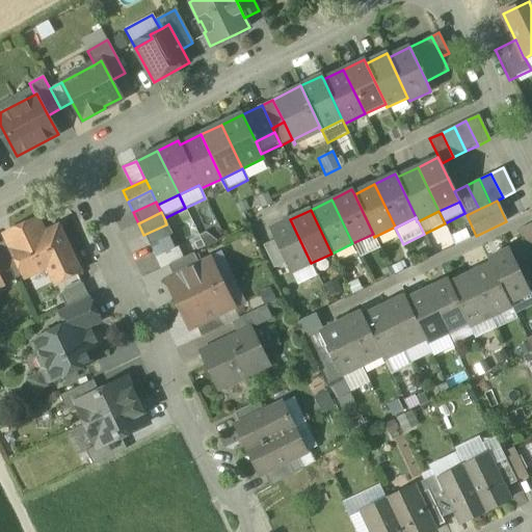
[(290,273),(311,263),(290,219),(269,230),(274,241),(286,264),(290,273)]
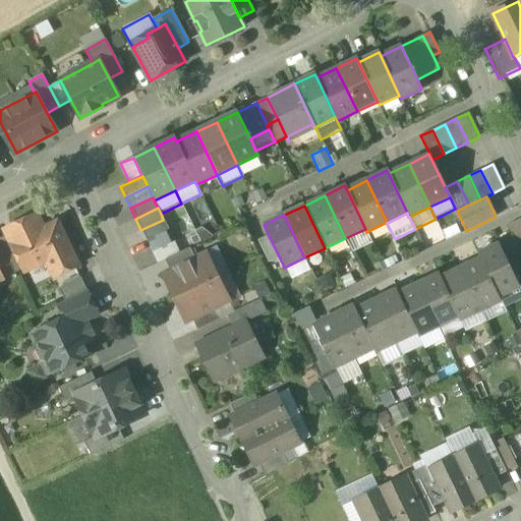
[(47,259),(54,276),(75,266),(56,224),(42,231),(35,217),(6,230),(8,234),(24,269),(25,270),(47,259)]
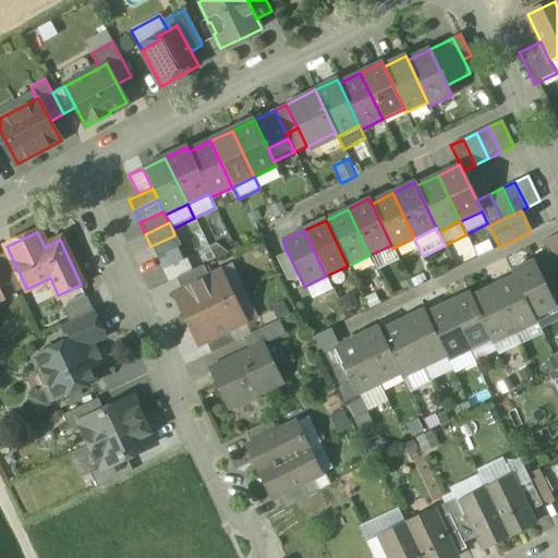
[(557,238),(556,234),(543,241),(547,251),(557,274),(557,238)]
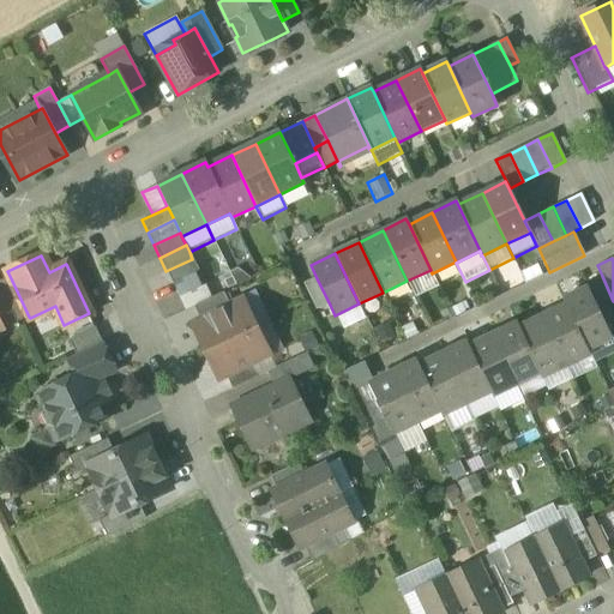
[(173,284),(198,271),(192,259),(166,271),(173,284)]
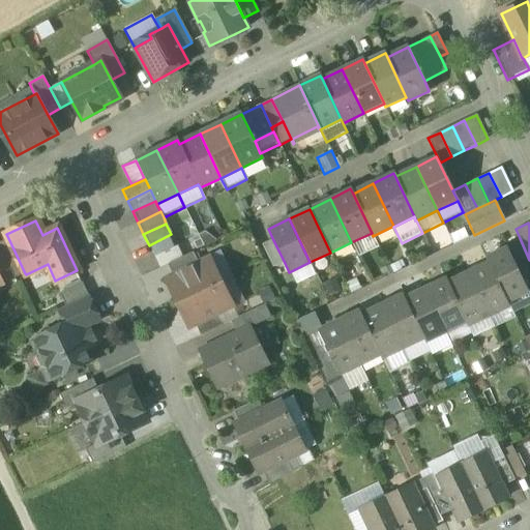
[(372,233),(351,242),(358,258),(379,247),(373,236),(372,233)]
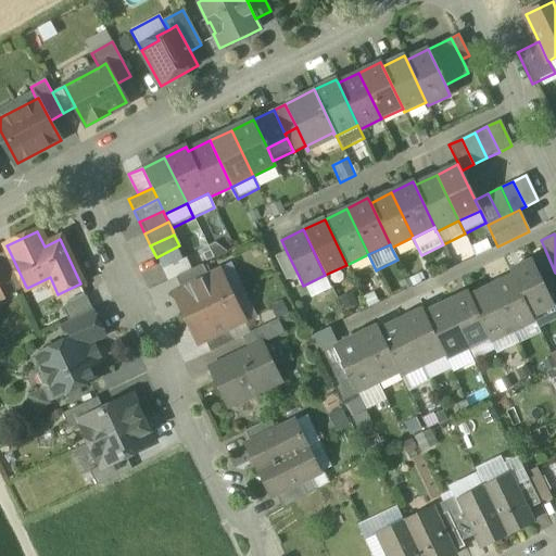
[(179,245),(156,257),(162,268),(185,257),(179,245)]
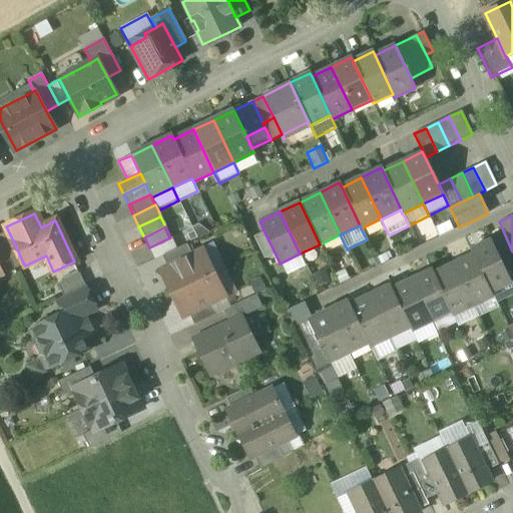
[(8,230),(0,234),(0,240),(10,262),(13,270),(24,265),(8,230)]
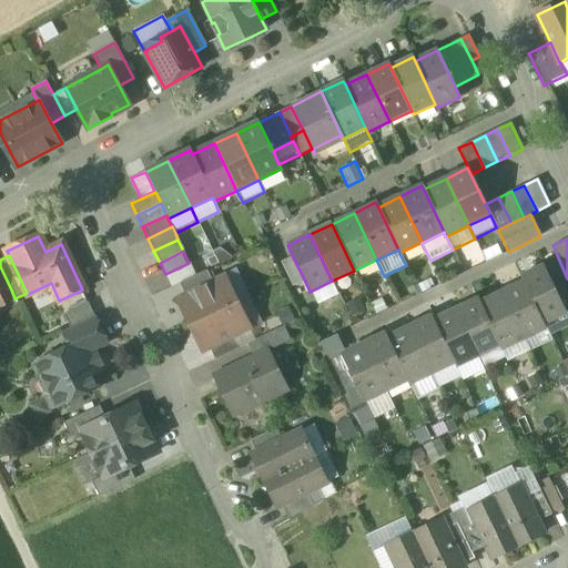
[(543,262),(555,286),(567,280),(567,279),(557,255),(543,262)]
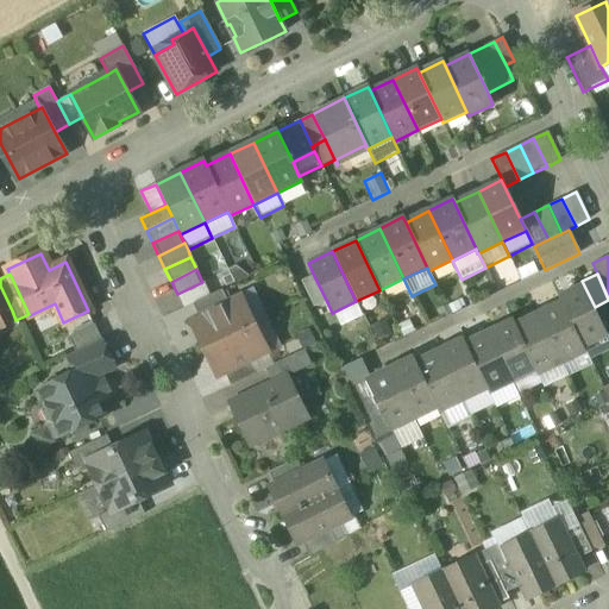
[(314,309),(327,302),(314,276),(301,282),(314,309)]
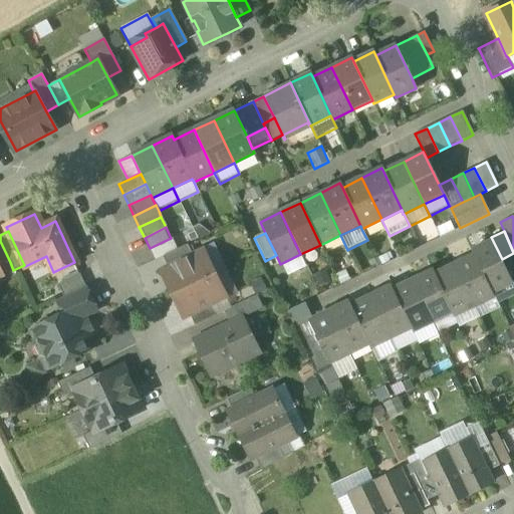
[(150,250),(155,260),(163,257),(177,250),(172,240),(150,250)]
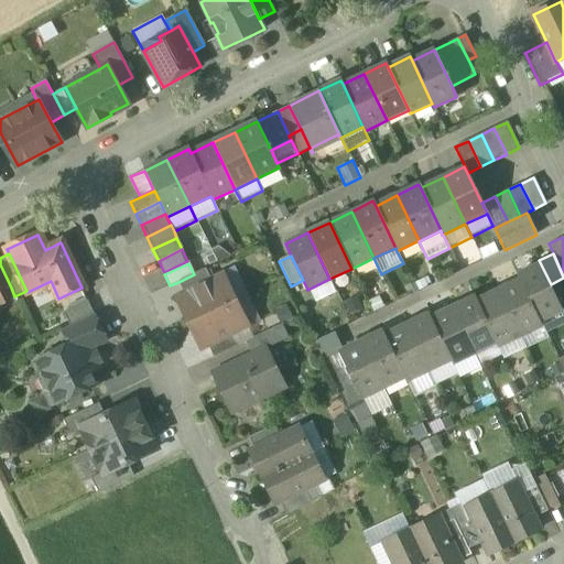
[(517,274),(519,280),(540,322),(562,311),(540,263),(517,274)]
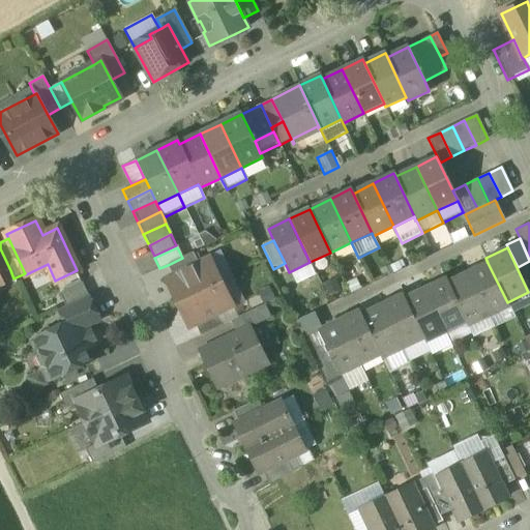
[(0,274),(10,270),(0,248),(0,274)]
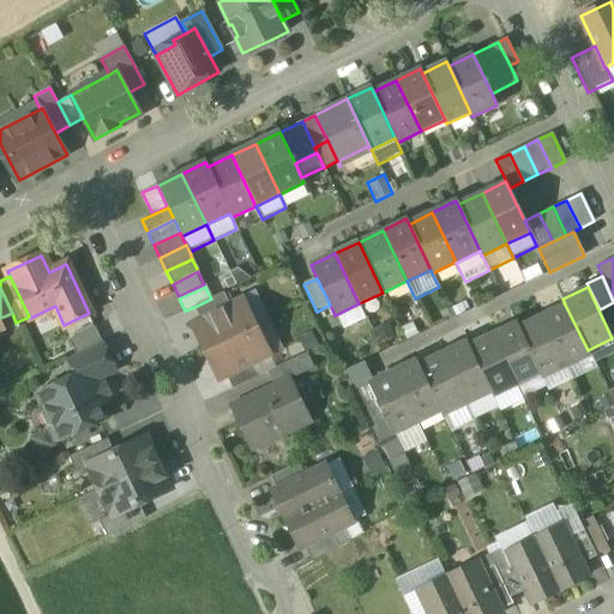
[(242,300),(256,327),(270,321),(256,290),(241,298),(242,300)]
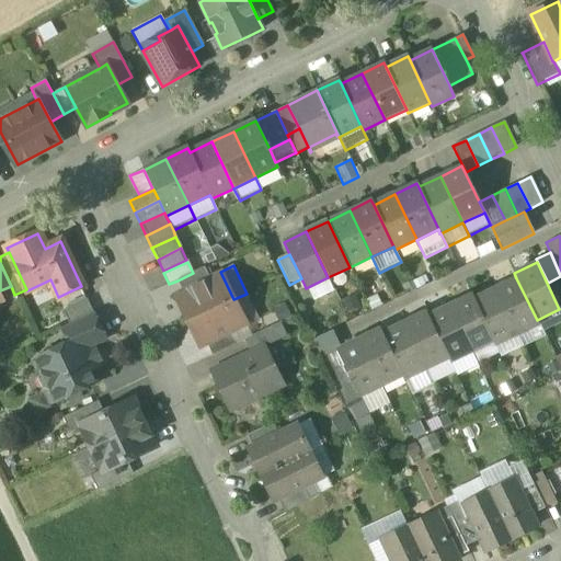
[(178,281),(183,293),(208,279),(203,268),(193,273),(178,281)]
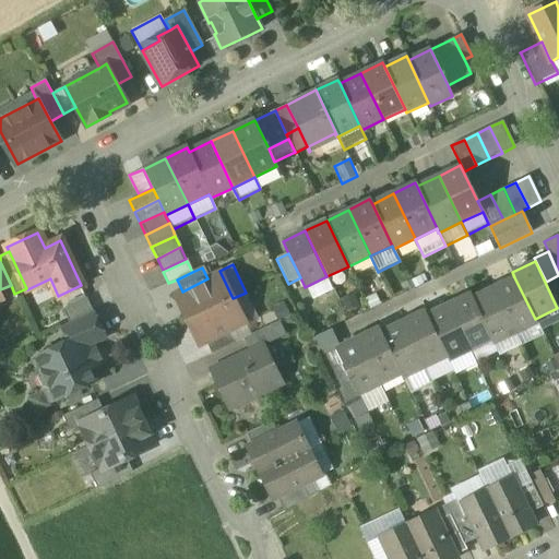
[(174,295),(187,321),(233,298),(221,273),(207,278),(182,292),(174,295)]
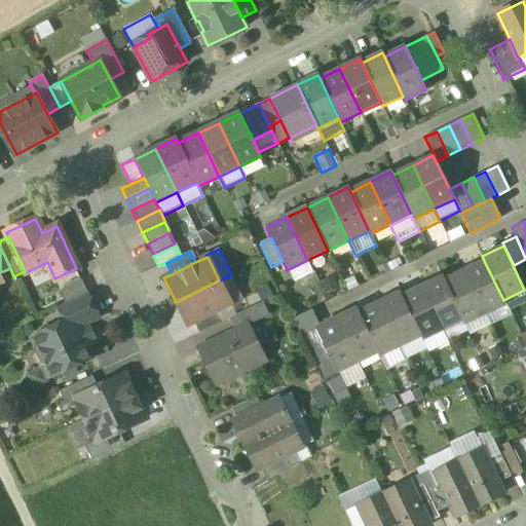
[(314,273),(307,260),(287,270),(293,284),(314,273)]
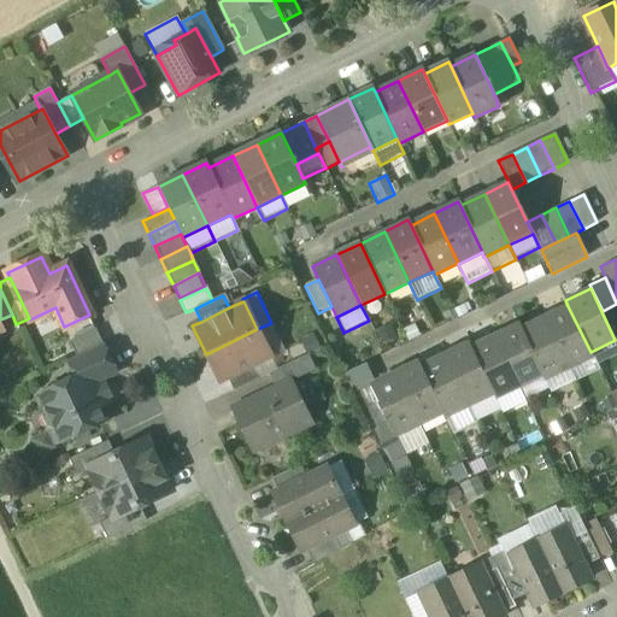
[(593,357),(591,352),(568,306),(545,317),(569,369),(593,357)]
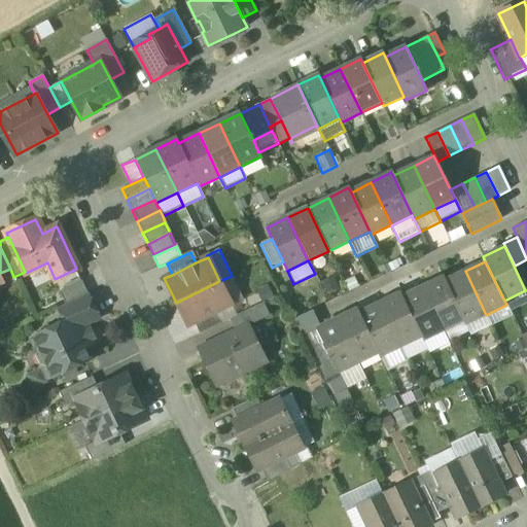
[(465,324),(486,315),(465,271),(445,280),(444,277),(443,277),(465,324)]
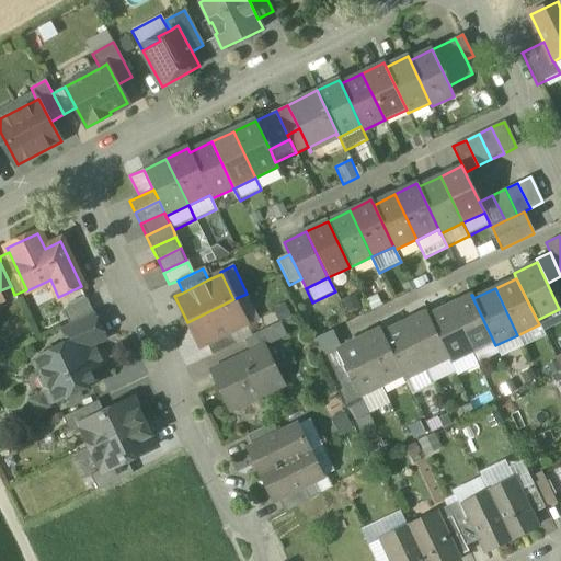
[(233,299),(247,325),(259,319),(247,294),(233,299)]
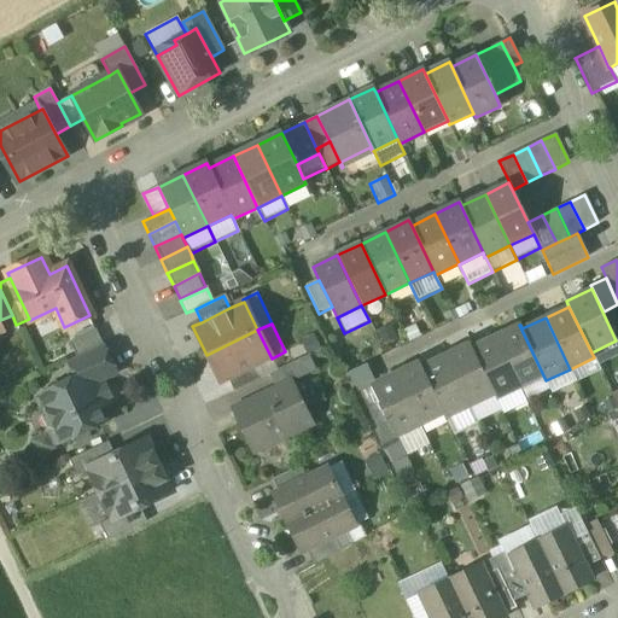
[(544,380),(546,380),(519,325),(495,337),(519,386),(519,388),(543,377),(544,380)]
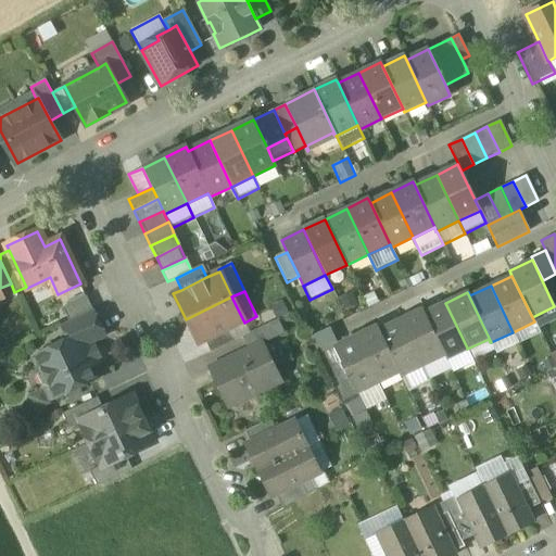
[(62,308),(70,321),(92,311),(86,297),(62,308)]
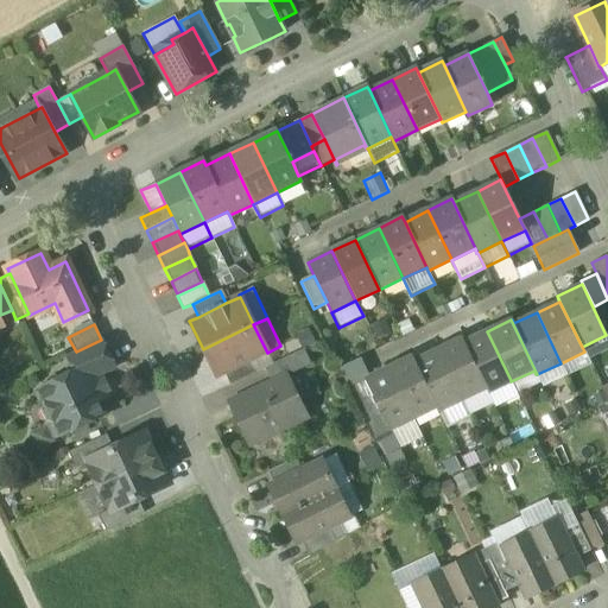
[(267,353),(253,324),(203,349),(216,377),(225,373),(248,361),(267,353)]
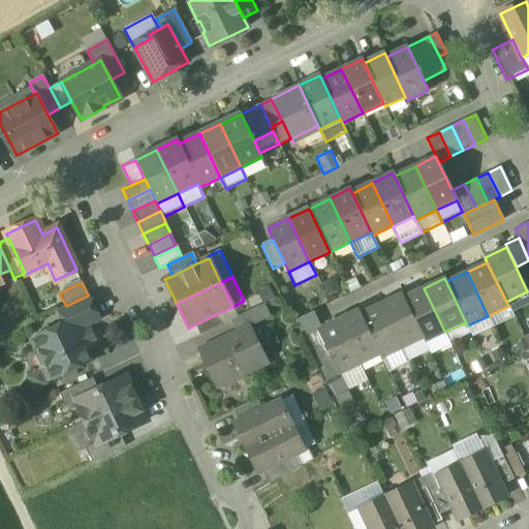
[(425,341),(444,331),(424,288),(404,299),(423,338),(425,341)]
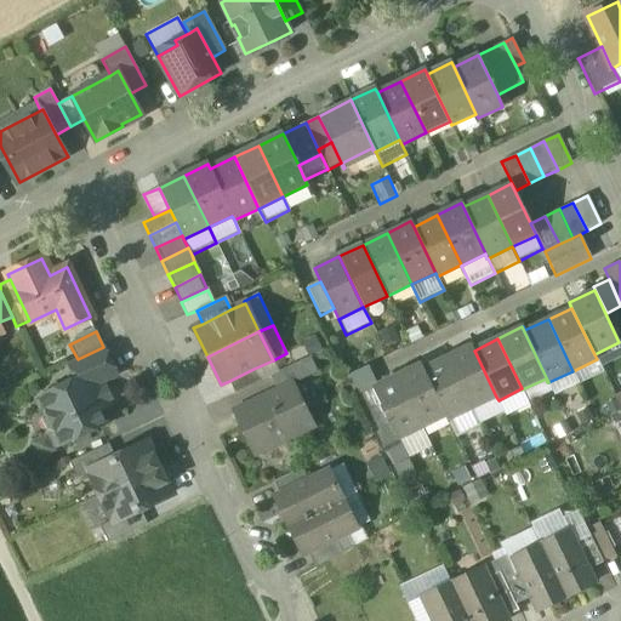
[(597,359),(600,368),(620,357),(620,346),(619,342),(594,354),(597,359)]
